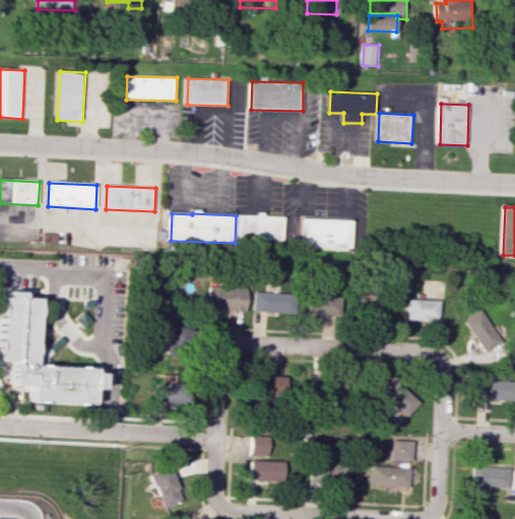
[(284,241),(285,216),(238,215),(238,240),(284,241)]
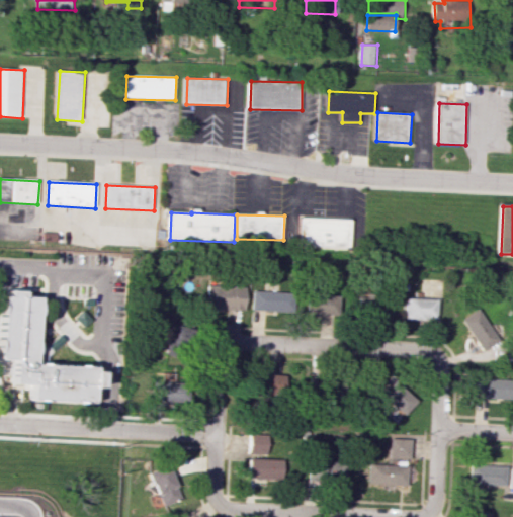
[(352,220),(302,218),(301,246),(351,247),(352,220)]
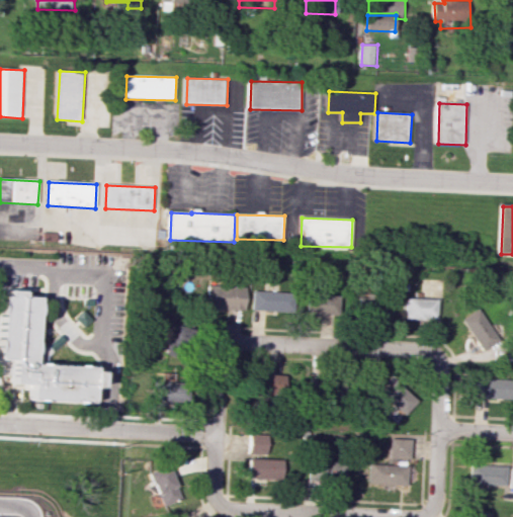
[(209,310),(246,311),(247,286),(209,285),(209,310)]
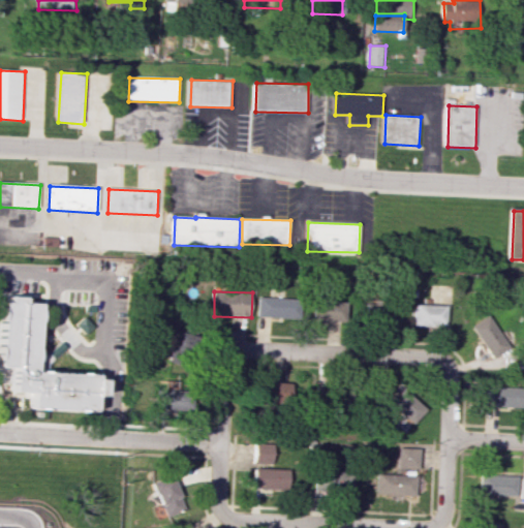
[(259,318),(303,319),(303,299),(260,298),(259,318)]
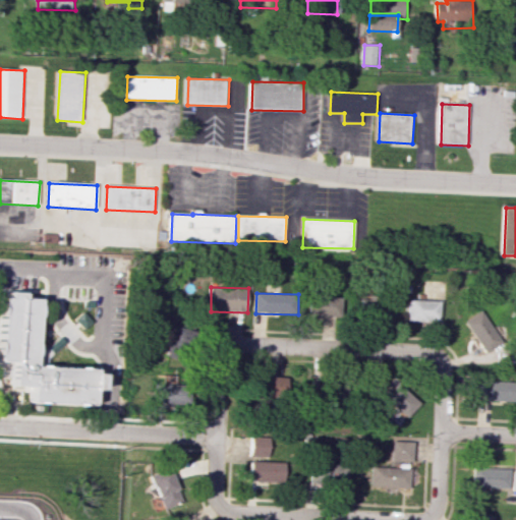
[(0,362),(3,298),(8,298),(8,294),(21,294),(20,298),(40,299),(37,352),(46,353),(51,348),(55,354),(50,358),(50,367),(99,369),(99,374),(104,374),(103,391),(99,391),(98,407),(33,404),(33,387),(13,386),(14,363),(0,362)]
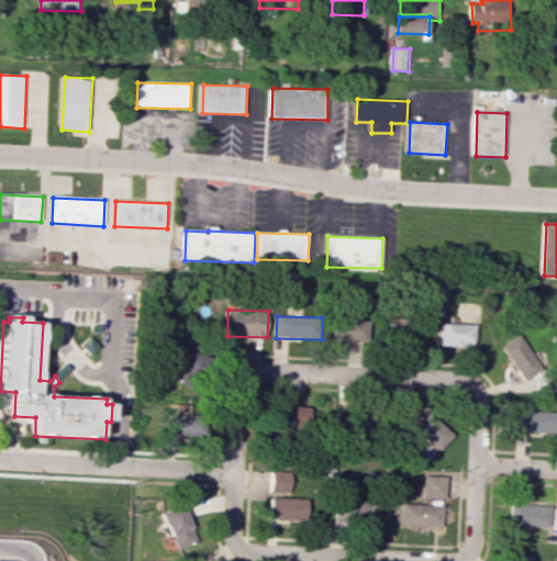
[(336,341),(370,343),(370,320),(336,318),(336,341)]
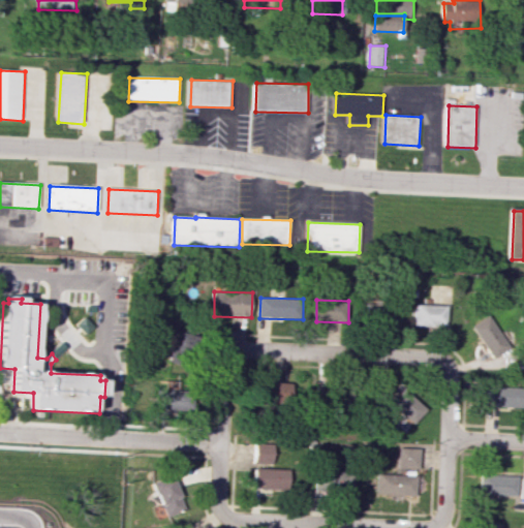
[(417,325),(449,327),(449,306),(418,305),(417,325)]
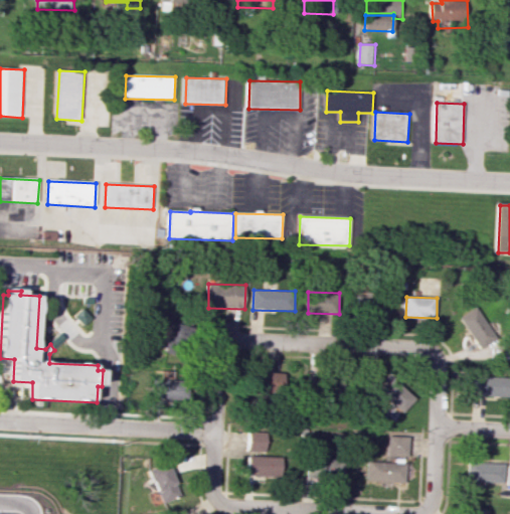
[(500,337),(477,307),(461,319),(484,349),(500,337)]
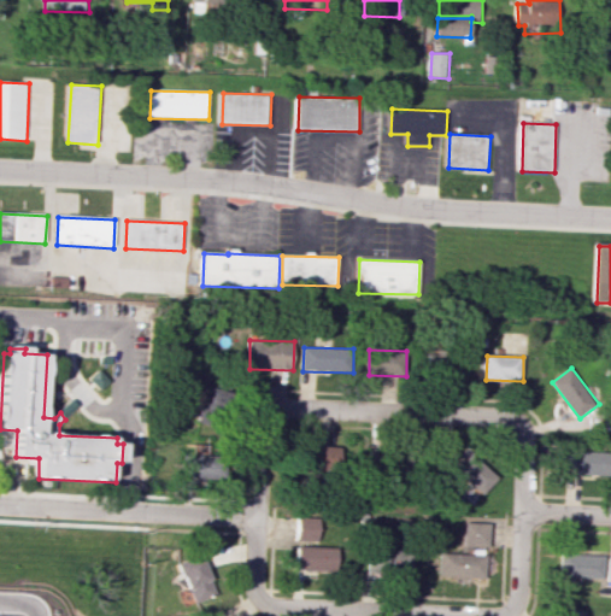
[(221,389),(210,388),(210,403),(219,403),(221,389)]
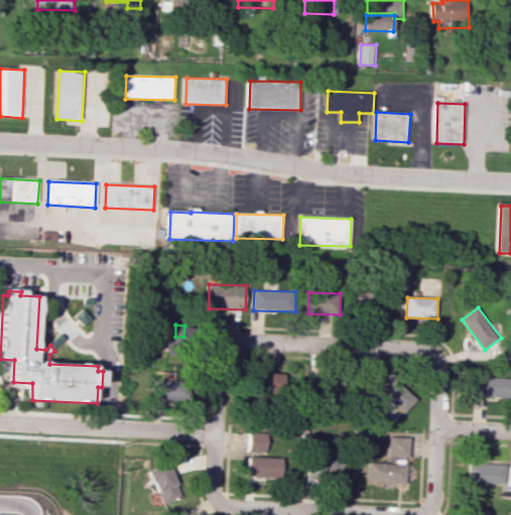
[(262,395),(287,396),(287,375),(262,374),(262,395)]
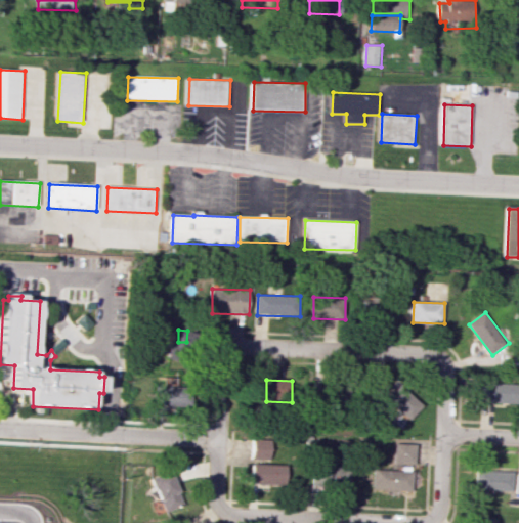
[(484,403),(518,404),(518,384),(484,383),(484,403)]
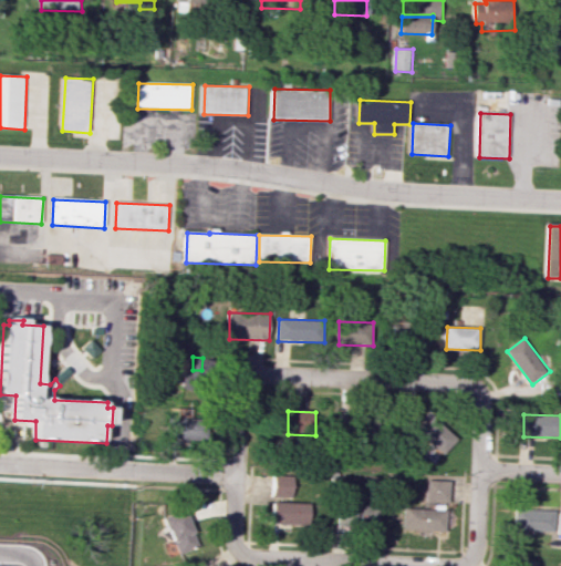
[(172,441),(210,440),(209,417),(170,418),(172,441)]
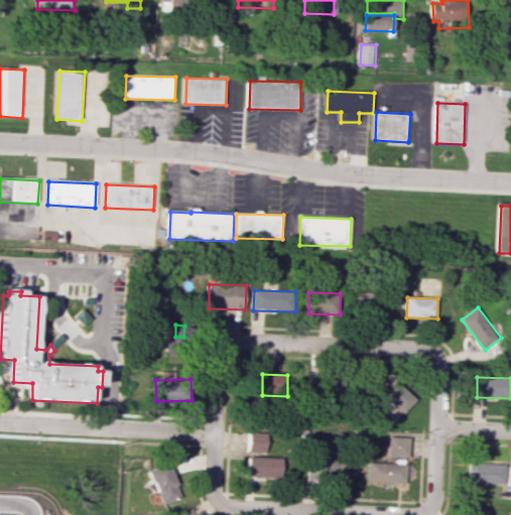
[(418,400),(396,380),(383,394),(405,414),(418,400)]
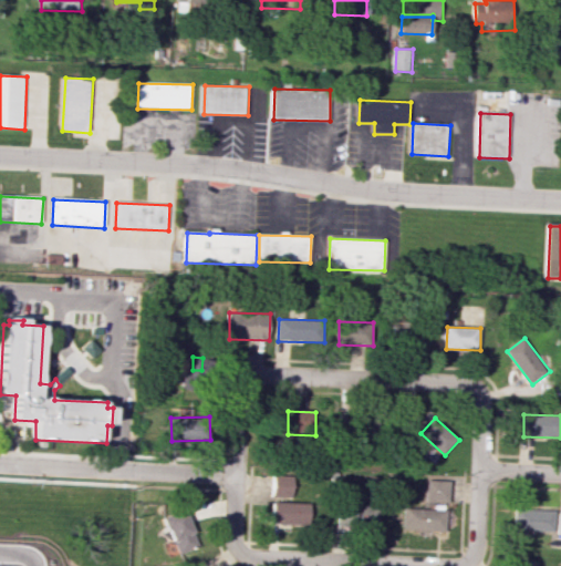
[(295,497),(295,476),(276,475),(276,497),(295,497)]
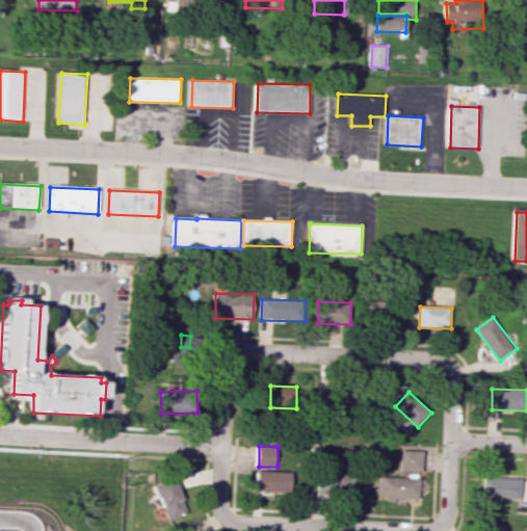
[(424,452),(403,451),(402,471),(424,472),(424,452)]
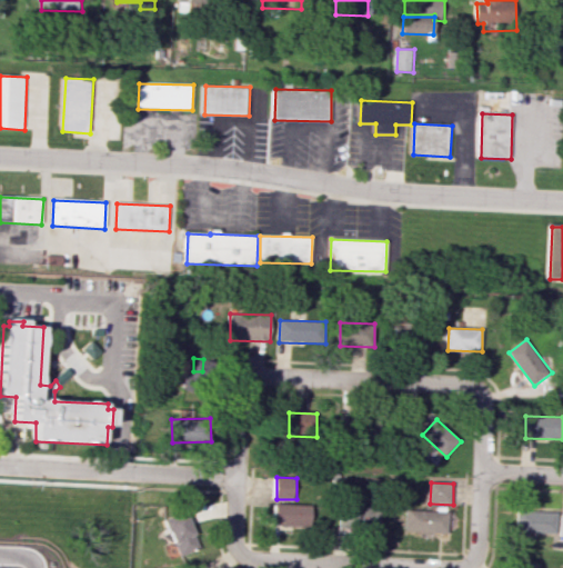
[(313,506),(277,505),(275,526),(313,527),(313,506)]
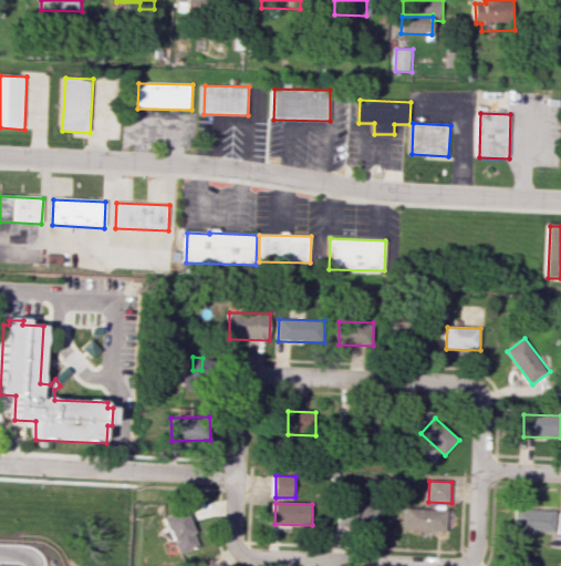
[(381,528),(380,506),(339,507),(339,528),(381,528)]
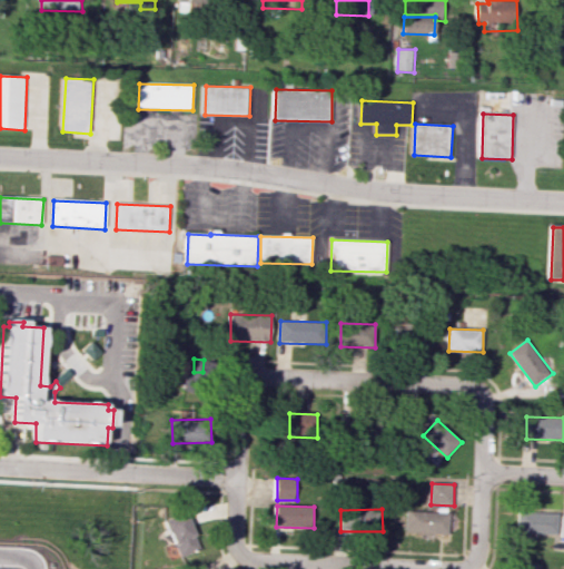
[(204,549),(187,511),(167,520),(184,558),(204,549)]
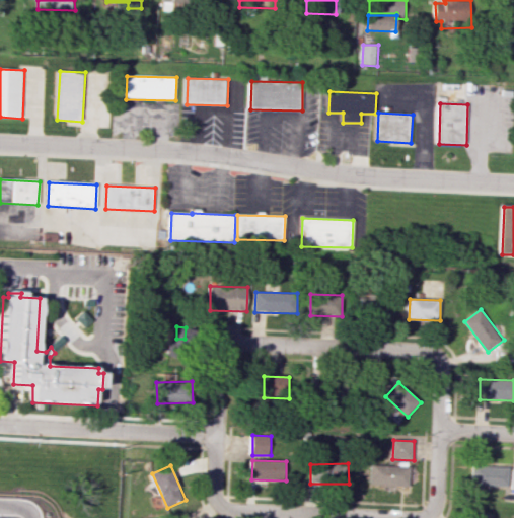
[(372,486),(411,487),(412,467),(372,465),(372,486)]
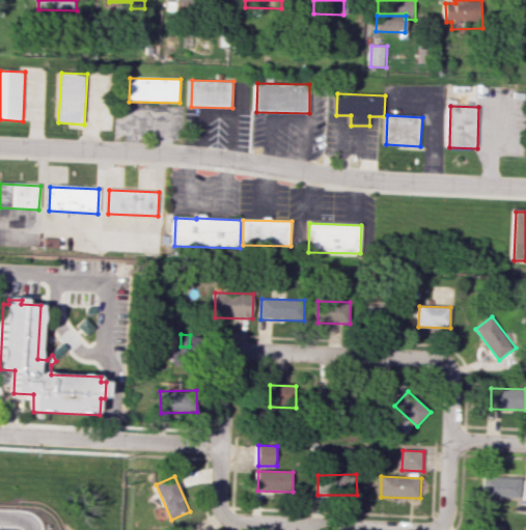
[(485,497),(523,498),(523,478),(486,477),(485,497)]
